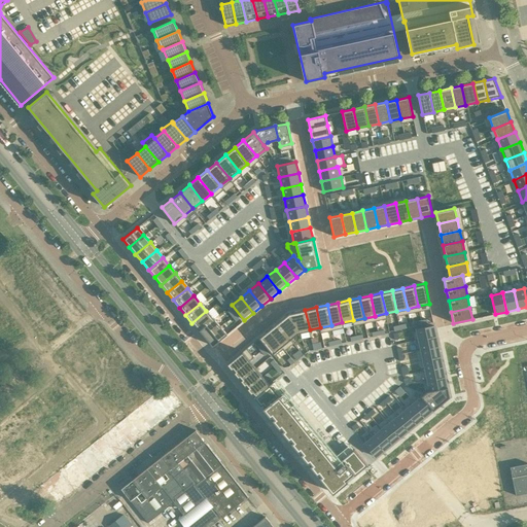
[(305,310),(288,313),(299,332),(310,329),(305,310)]
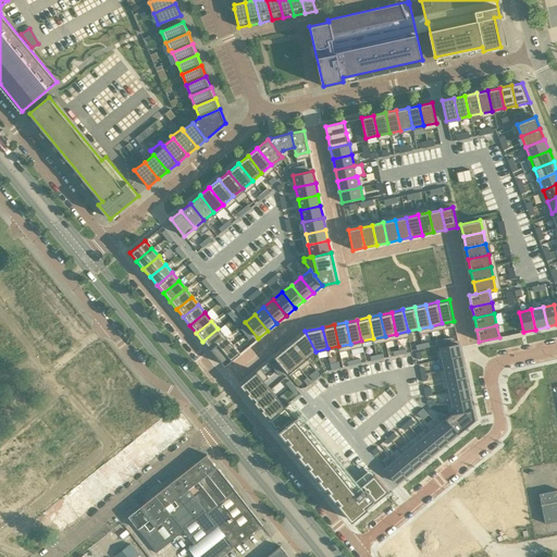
[(218,329),(202,342),(209,349),(224,337),(218,329)]
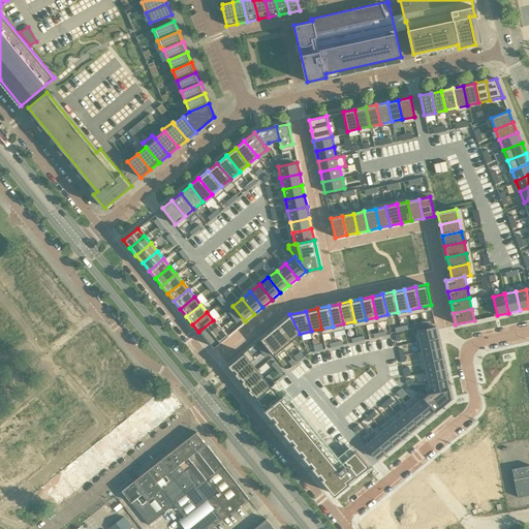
[(289,314),(277,324),(290,341),(300,334),(289,314)]
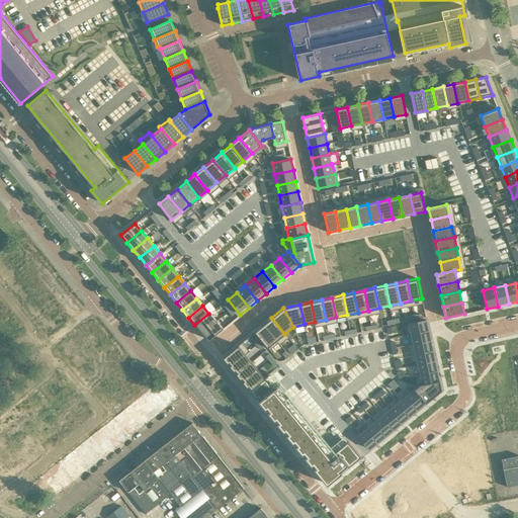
[(208,314),(194,325),(200,333),(216,321),(208,314)]
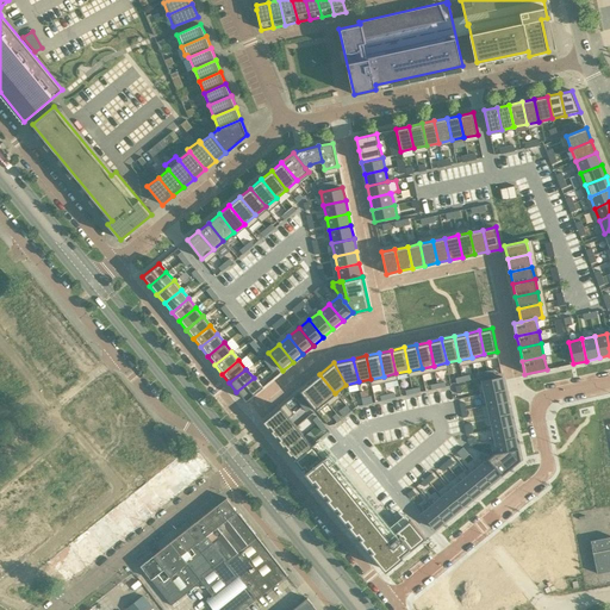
[(319,374),(310,383),(325,402),(335,393),(319,374)]
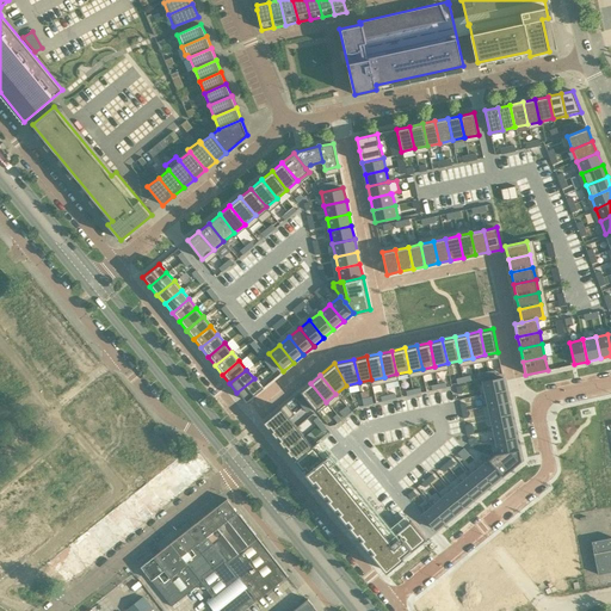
[(503,377),(480,382),(482,394),(506,389),(503,377)]
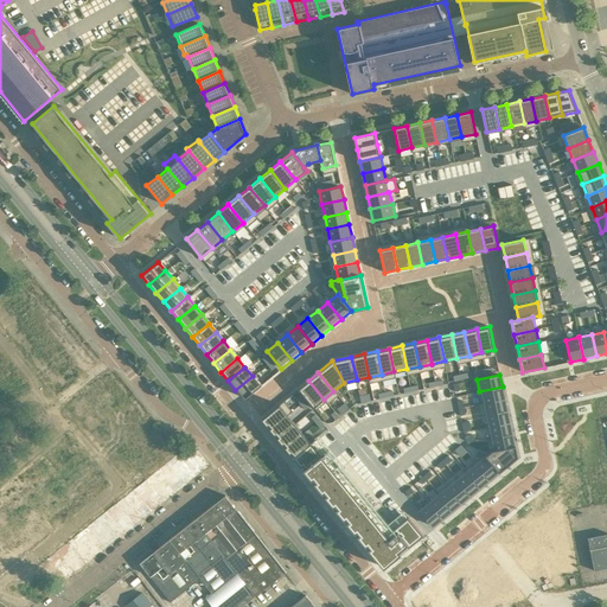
[(253,376),(235,390),(243,400),(260,385),(253,376)]
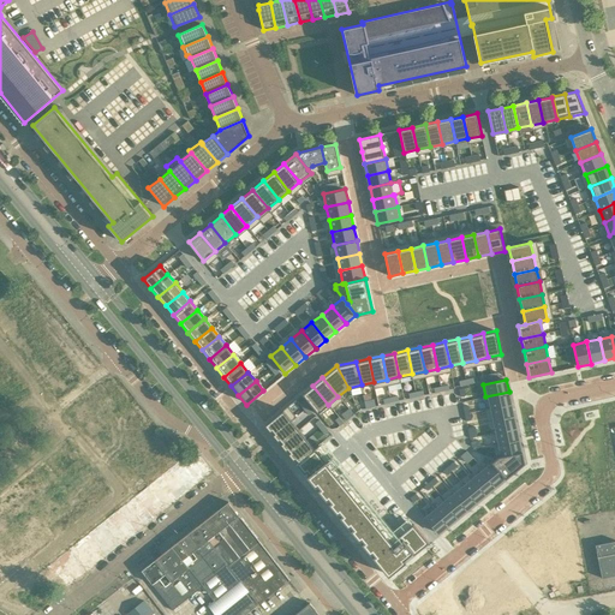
[(303,394),(318,412),(328,405),(312,386),(303,394)]
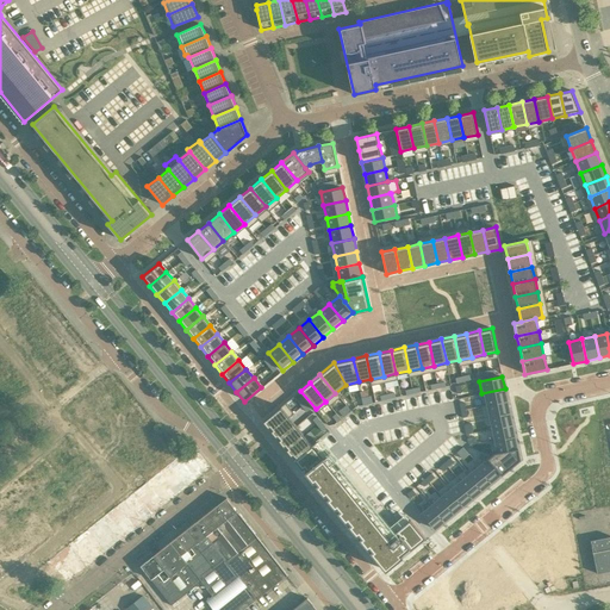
[(505,388),(481,393),(484,405),(508,400),(505,388)]
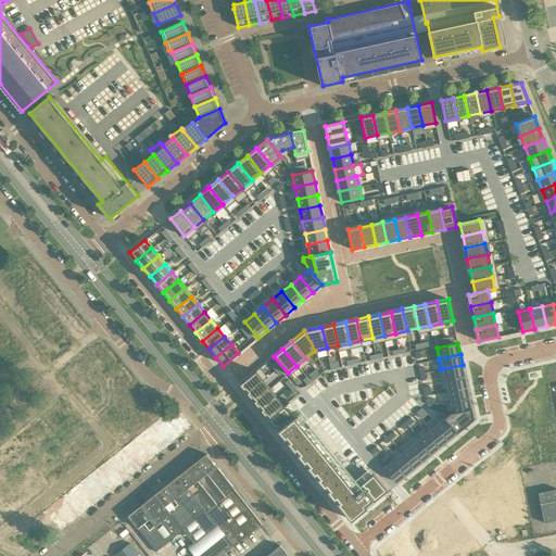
[(463,365),(441,369),(443,380),(465,376),(463,365)]
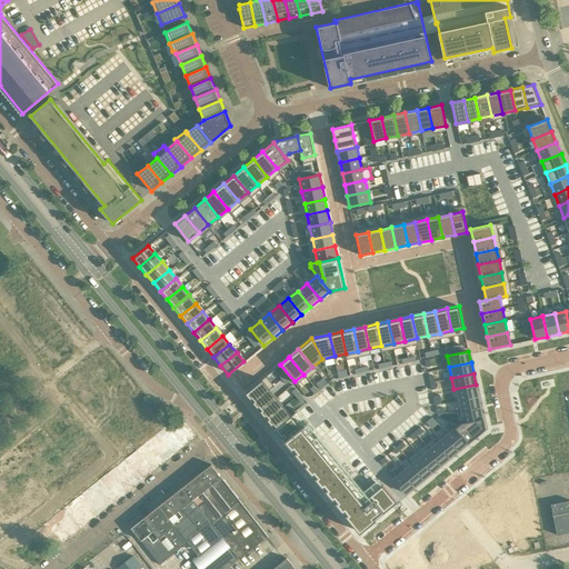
[(260,380),(243,393),(251,403),(268,389),(260,380)]
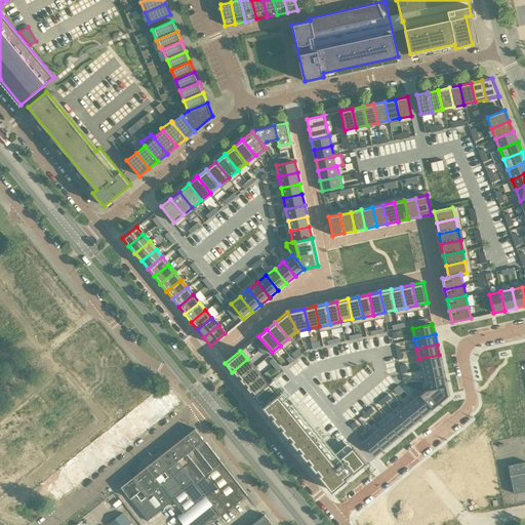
[(439,355),(418,359),(420,369),(441,365),(439,355)]
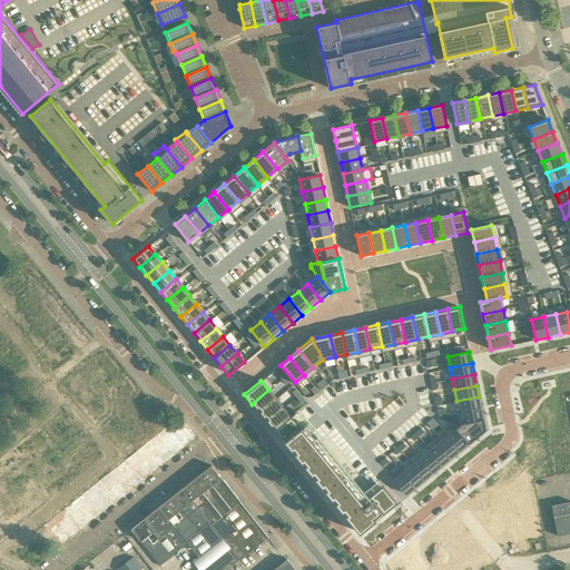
[(268,390),(252,404),(259,412),(276,399),(268,390)]
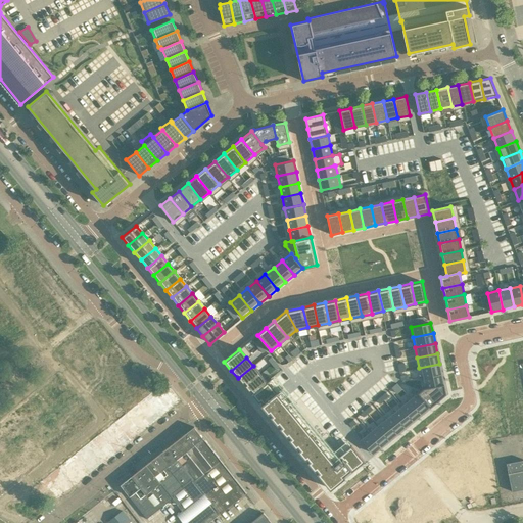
[(439,364),(419,368),(422,378),(441,374),(439,364)]
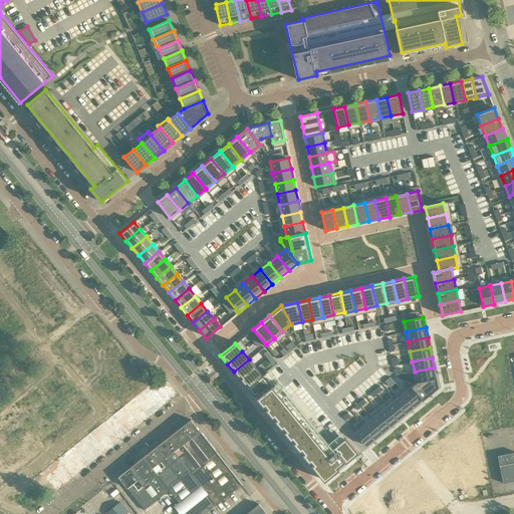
[(249,359),(234,371),(240,379),(255,367),(249,359)]
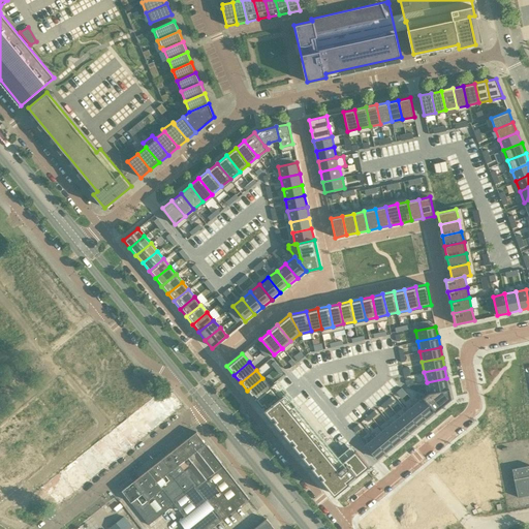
[(262,378),(247,391),(253,399),(269,386),(262,378)]
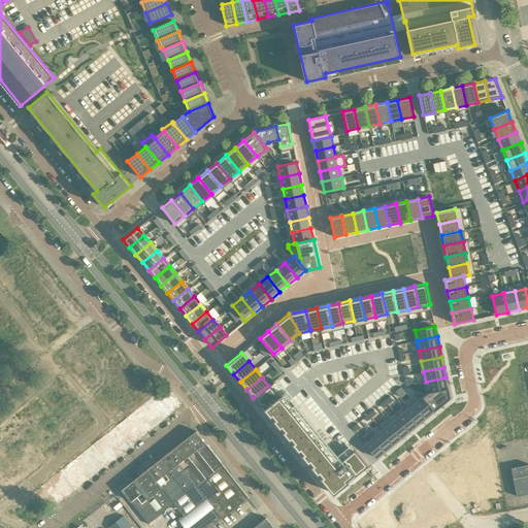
[(446,377),(426,382),(427,390),(428,392),(449,388),(446,377)]
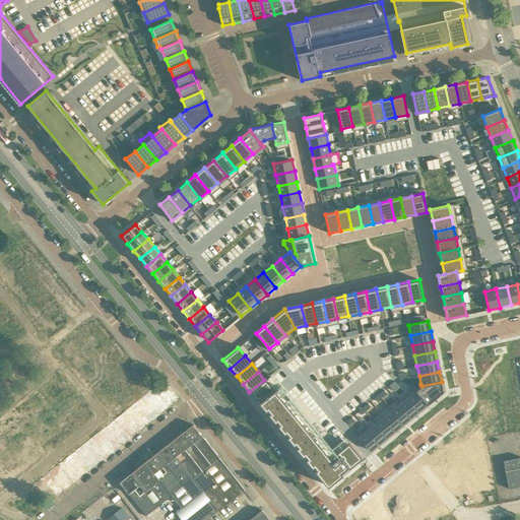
[(269,376),(250,392),(327,486),(361,459),(345,441),(336,449),(302,406),(298,409),(269,376)]
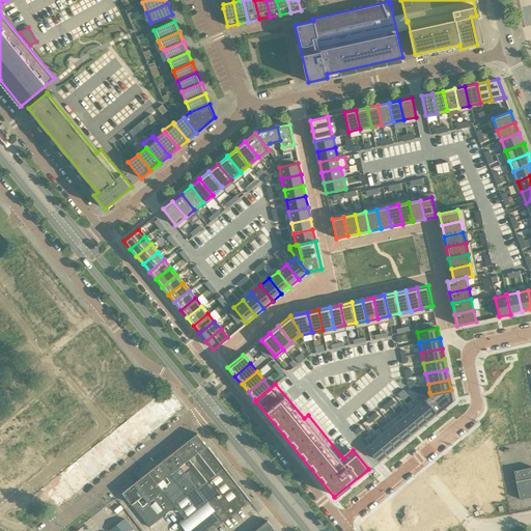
[(429,392),(423,397),(436,414),(453,399),(451,390),(430,394),(429,392)]
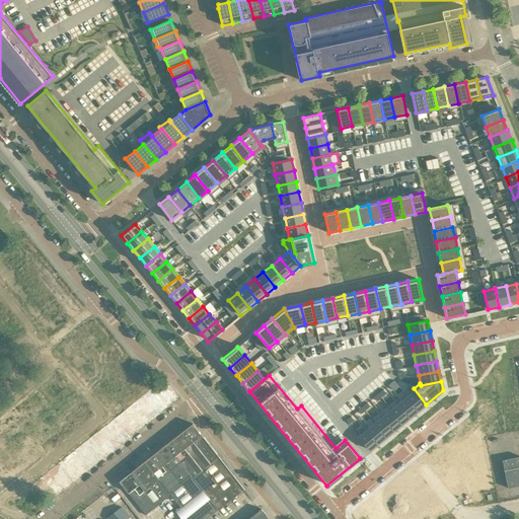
[(414,388),(405,394),(419,411),(426,404),(414,388)]
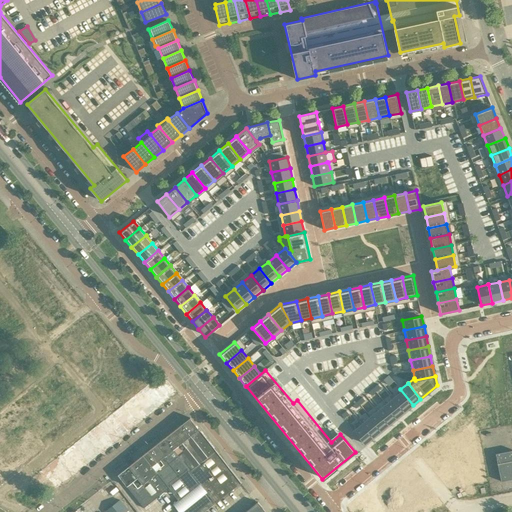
[(400,389),(392,396),(405,412),(413,405),(400,389)]
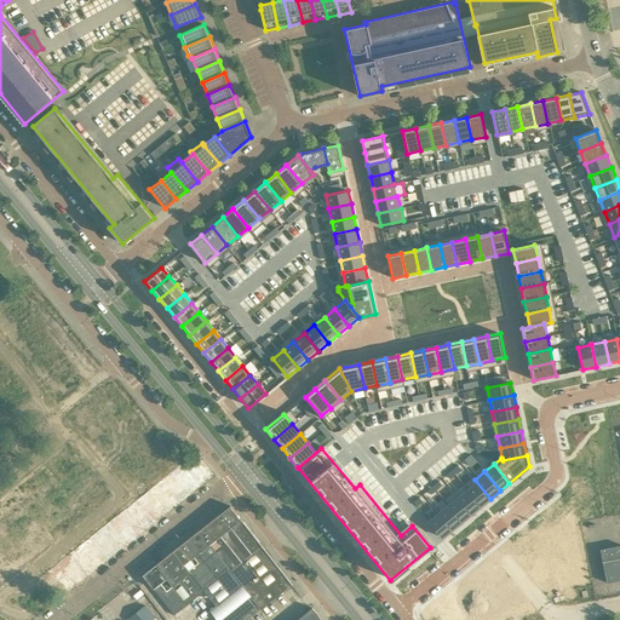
[(475,480),(465,487),(481,506),(491,499),(475,480)]
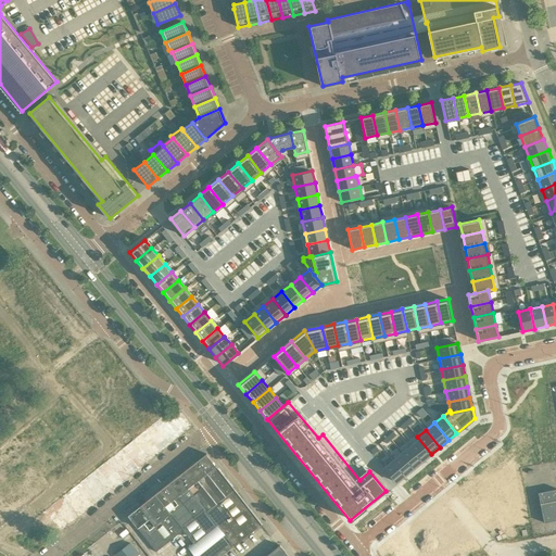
[(417,437),(408,444),(422,462),(431,454),(417,437)]
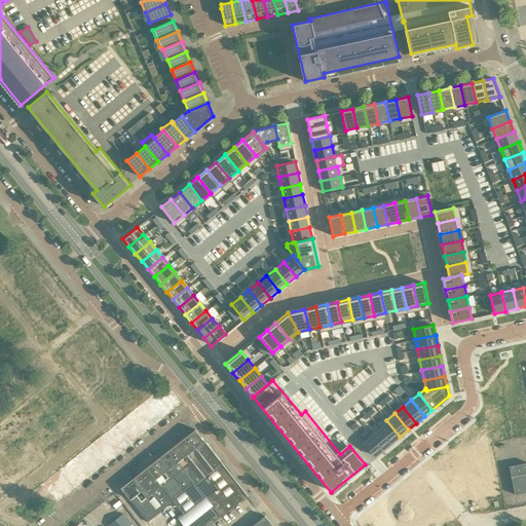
[(386,420),(378,426),(391,443),(400,437),(386,420)]
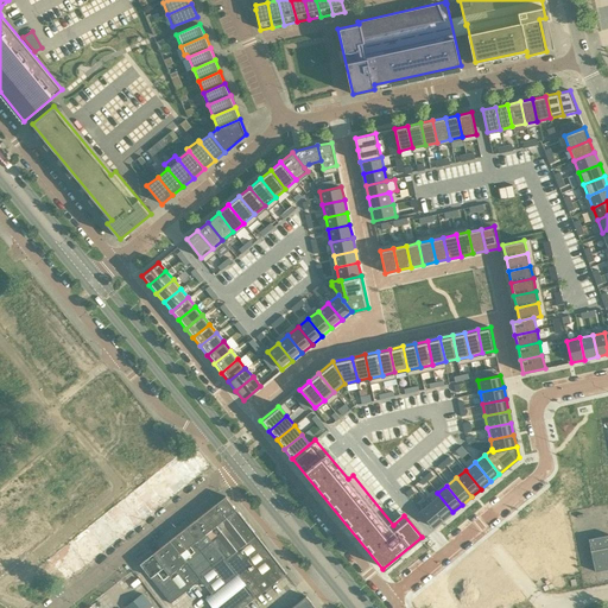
[(437,493),(428,501),(443,520),(453,512),(437,493)]
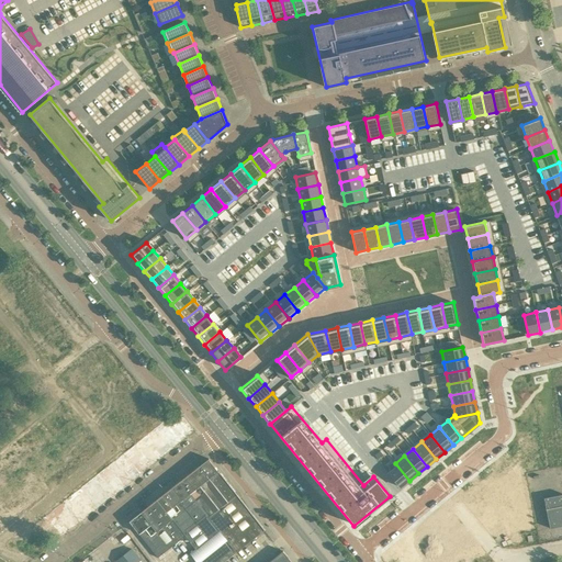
[(265,530),(218,471),(209,458),(157,499),(186,536),(195,549),(190,553),(197,561),(223,561),(236,552),(265,530)]
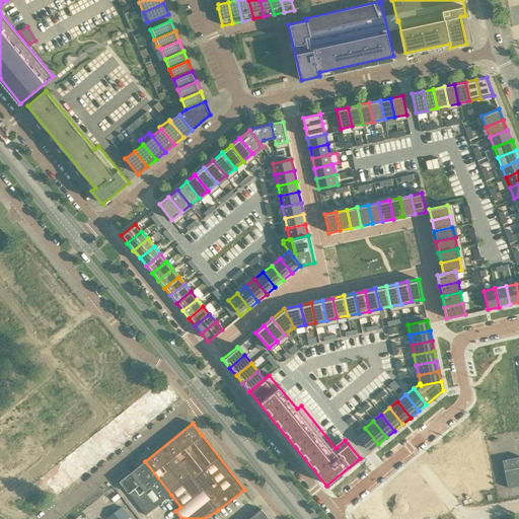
[(365,428),(357,434),(370,450),(378,444),(365,428)]
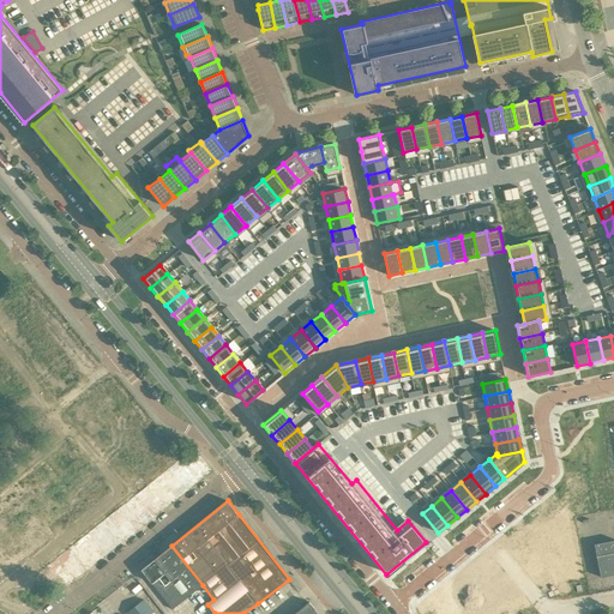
[(613,540),(594,545),(601,578),(613,575),(613,540)]
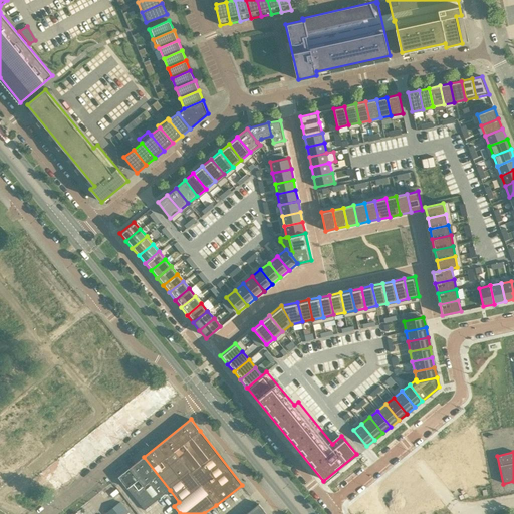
[(170,490),(144,457),(129,468),(138,479),(126,488),(145,510),(170,490)]
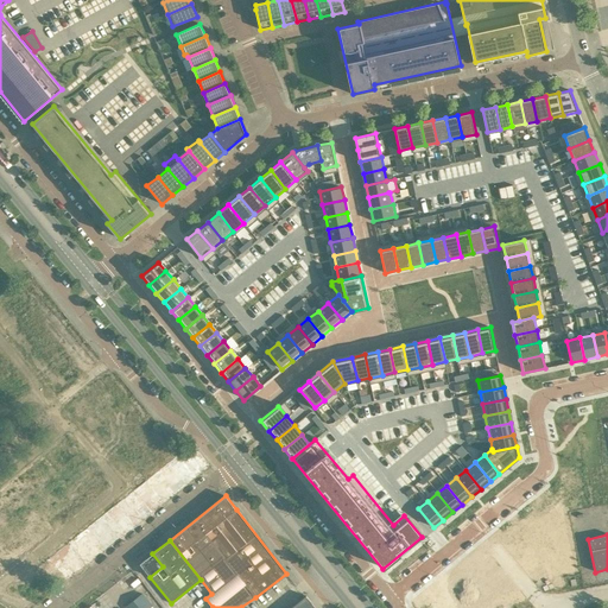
[(163,567),(152,553),(140,564),(150,577),(163,567)]
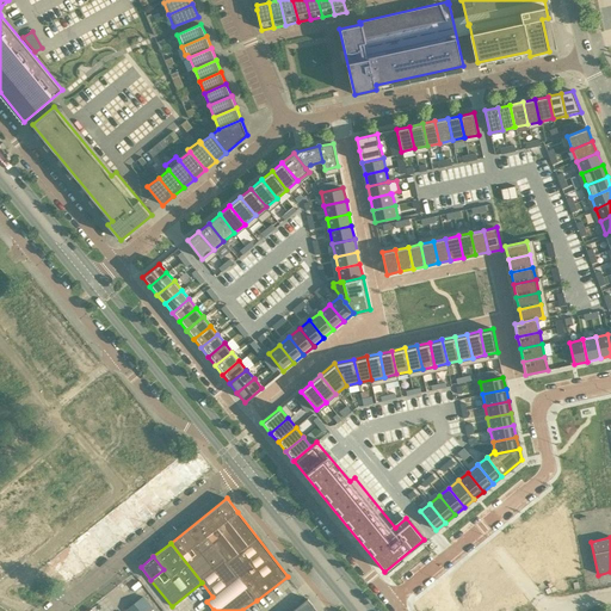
[(153,610),(142,597),(125,610),(153,610)]
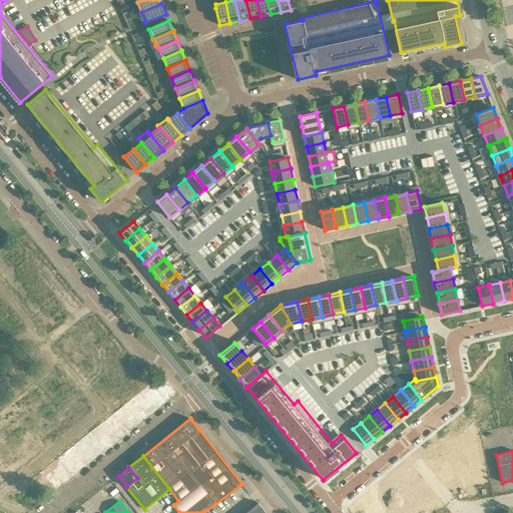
[(266,512),(259,503),(258,503),(245,512),(266,512)]
